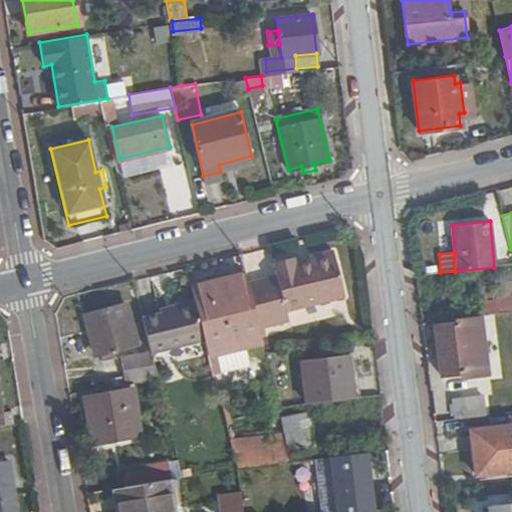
[(247,286),(257,329),(289,321),(287,311),(345,297),(335,255),(310,261),(311,265),(298,268),(297,265),(275,270),(277,279),(247,286)]
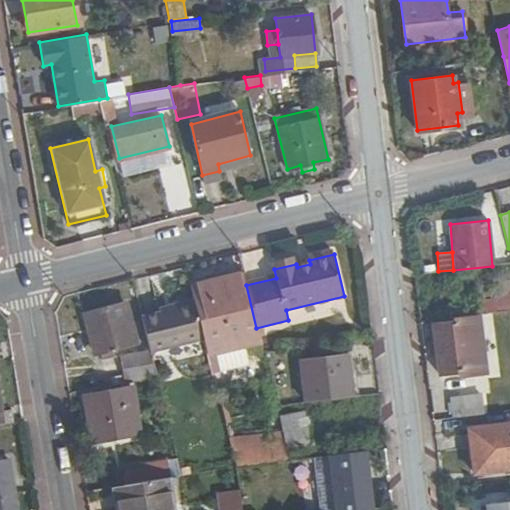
[(207,355),(260,341),(256,328),(246,285),(243,272),(189,285),(193,300),(203,340),(207,355)]
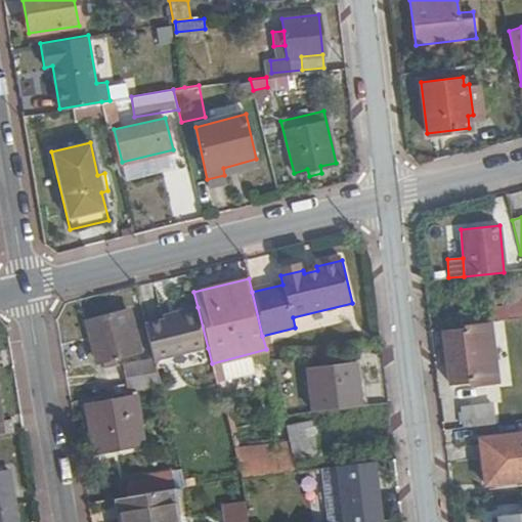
[(154,361),(208,348),(198,307),(176,312),(177,316),(164,319),(144,324),(153,359),(154,361)]
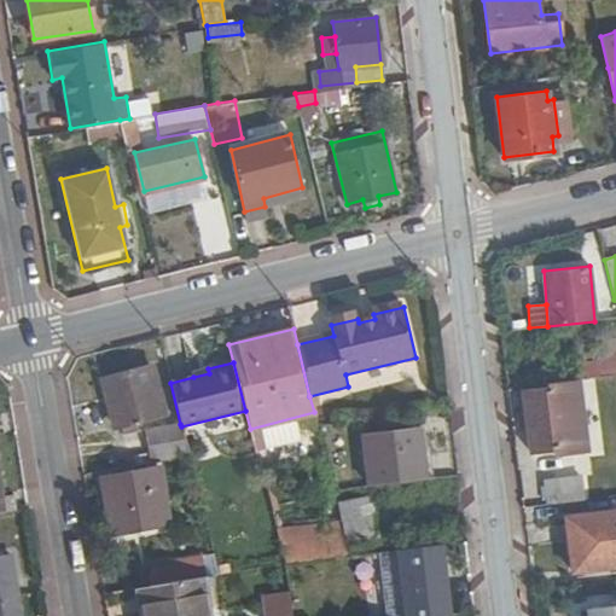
[(102,379),(115,428),(162,417),(150,367),(102,379)]
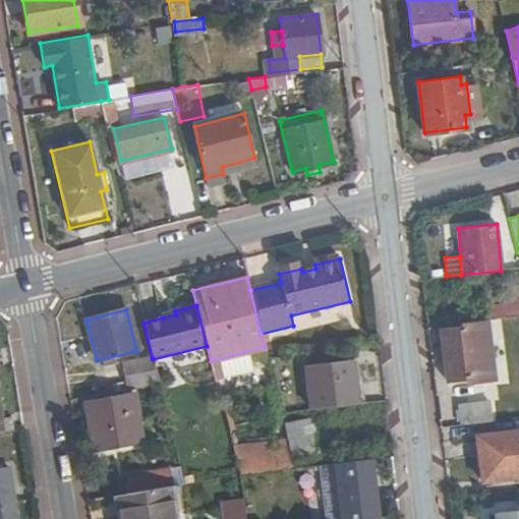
[(485,320),(458,323),(459,328),(440,330),(445,379),(465,377),(465,381),(492,379),(485,320)]
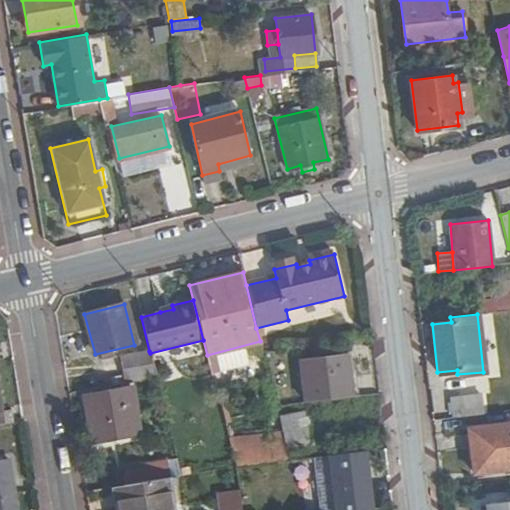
[(124,384),(157,379),(150,353),(149,351),(119,355),(124,384)]
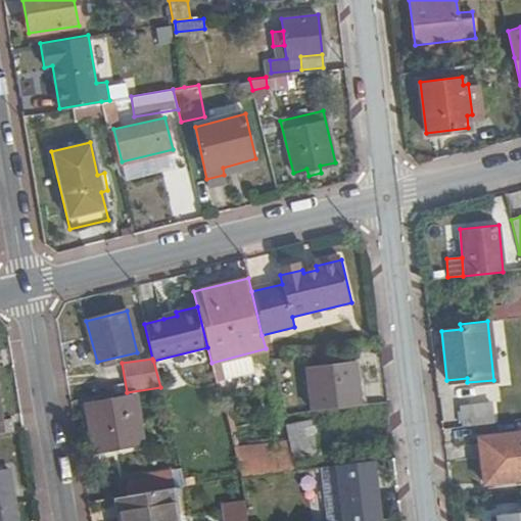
[(312,410),(360,403),(354,362),(305,368),(312,410)]
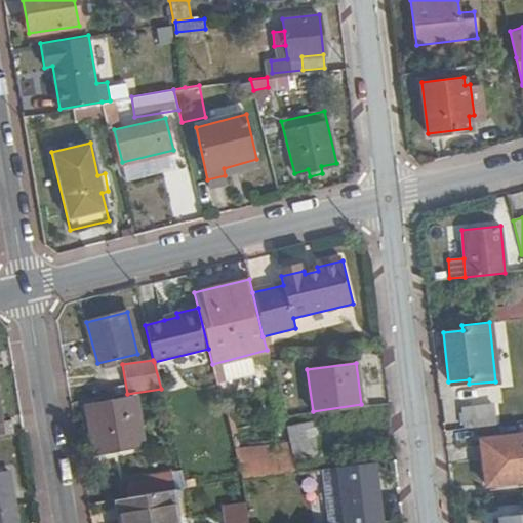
[(133,397),(86,404),(93,452),(142,445),(133,397)]
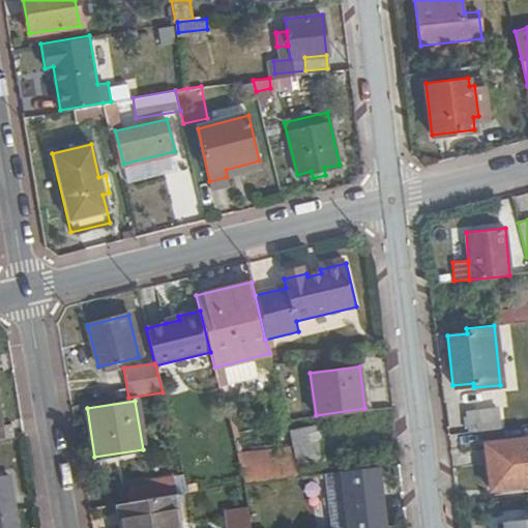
[(468,432),(498,428),(496,407),(466,410),(468,432)]
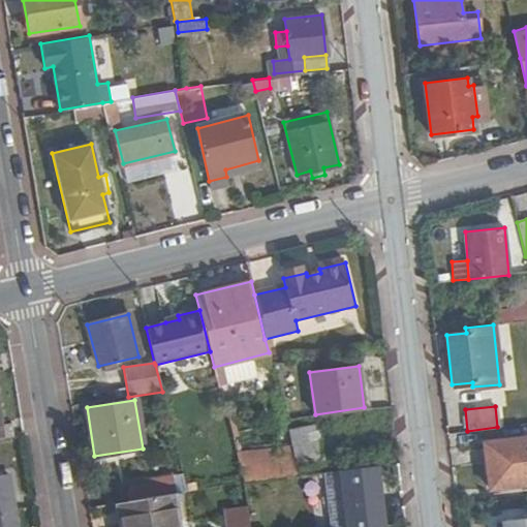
[(313,424),(287,429),(296,465),(319,461),(313,424)]
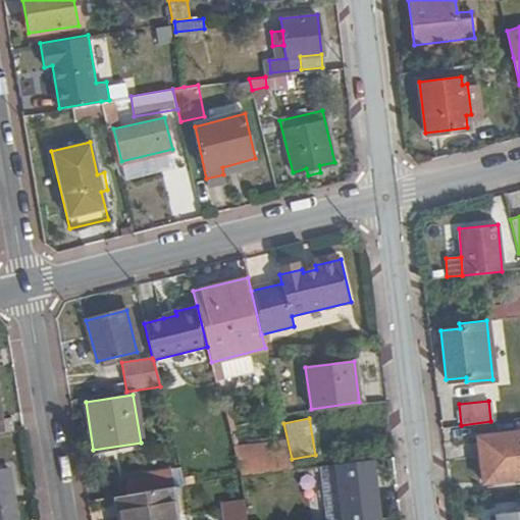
[(482,481),(519,477),(519,430),(477,435),(482,481)]
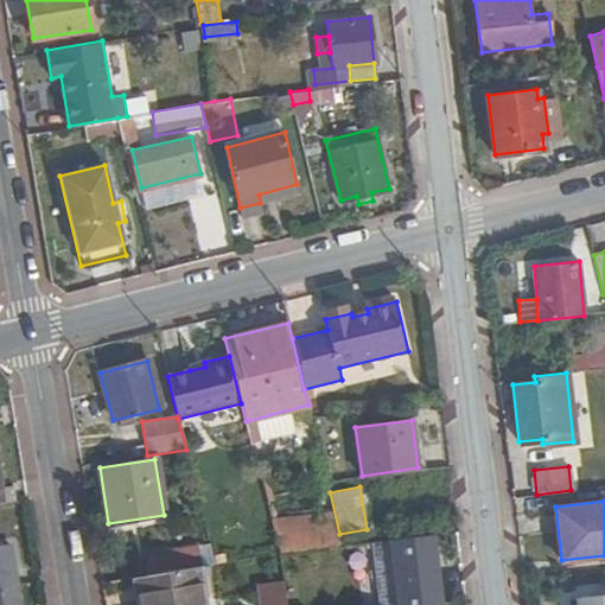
[(276,516),(279,548),(312,545),(309,513),(276,516)]
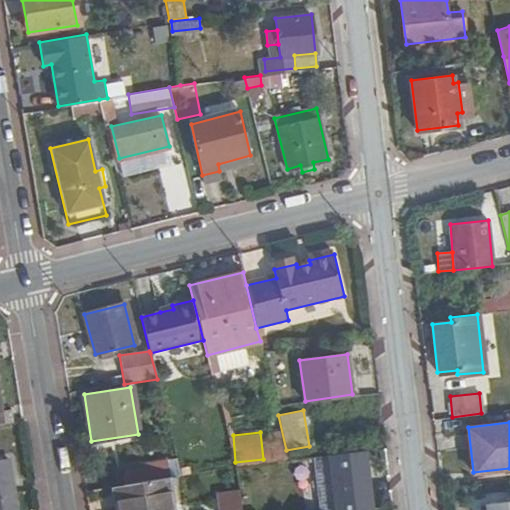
[(371,509),(364,451),(329,455),(335,509),(371,509)]
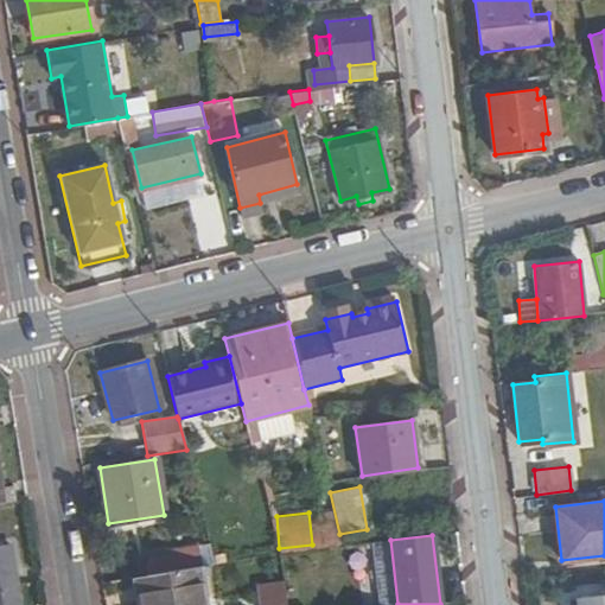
[(201,565),(214,562),(209,541),(196,543),(201,565)]
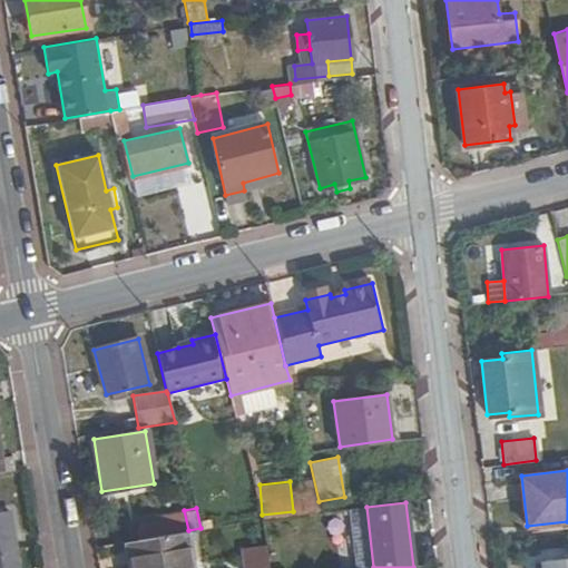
[(135,540),(184,531),(188,530),(184,510),(131,519),(135,540)]
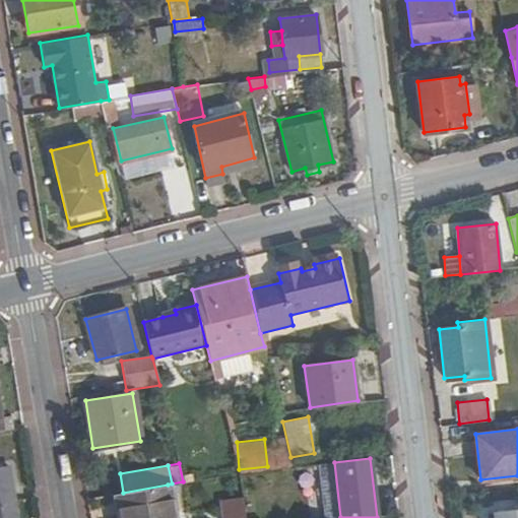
[(0,510),(14,508),(7,467),(0,468),(0,510)]
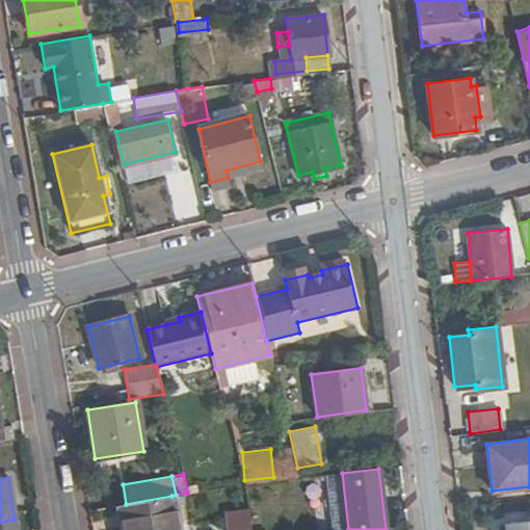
[(124,504),(127,529),(177,529),(171,496),(126,504),(124,504)]
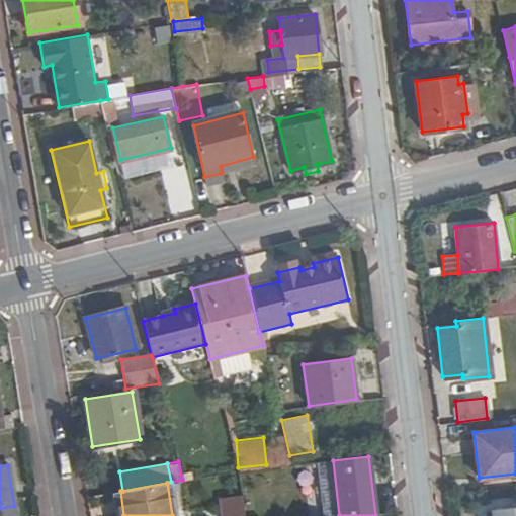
[(222,515),(244,515),(242,497),(221,500),(222,515)]
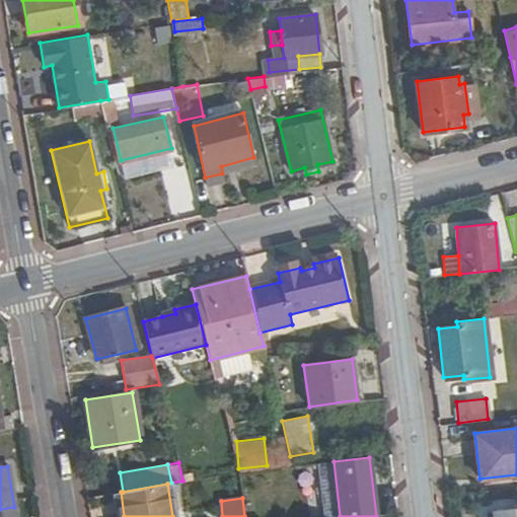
[(516,516),(516,506),(492,510),(493,516),(516,516)]
